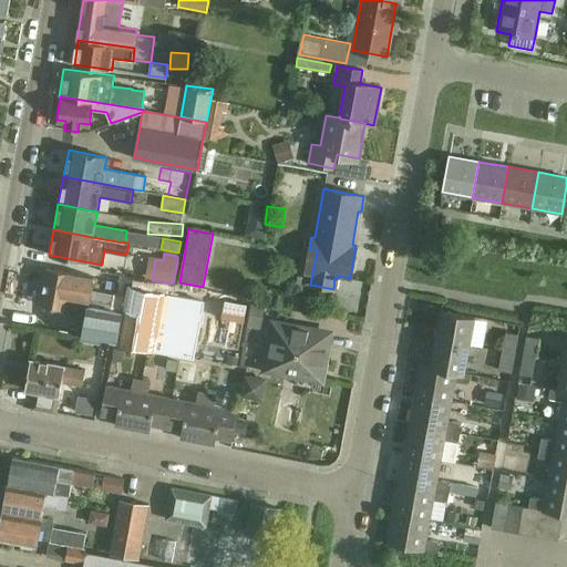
[(95,277),(47,268),(45,269),(47,269),(40,305),(86,312),(82,336),(101,339),(102,336),(116,338),(124,296),(93,290),(95,277)]
